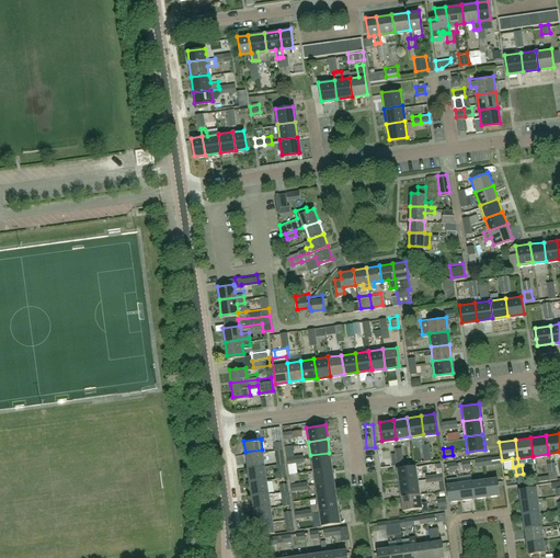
[(246,452),(248,466),(264,464),(262,450),(246,452)]
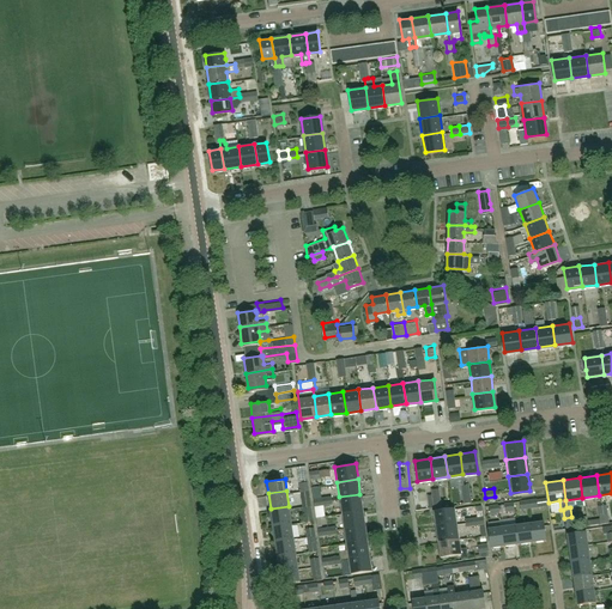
[(339,497),(340,512),(362,509),(359,494),(339,497)]
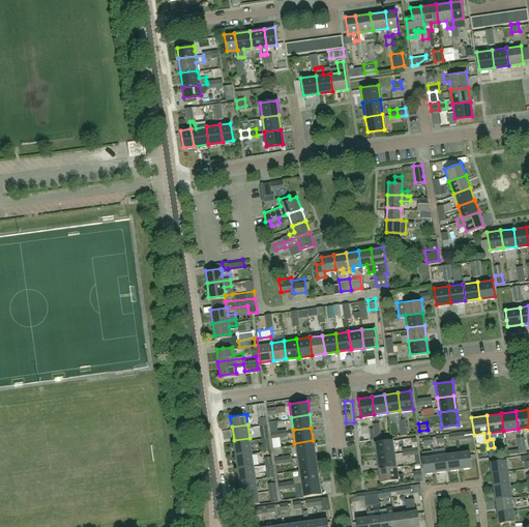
[(235,454),(252,450),(250,438),(234,440),(235,454)]
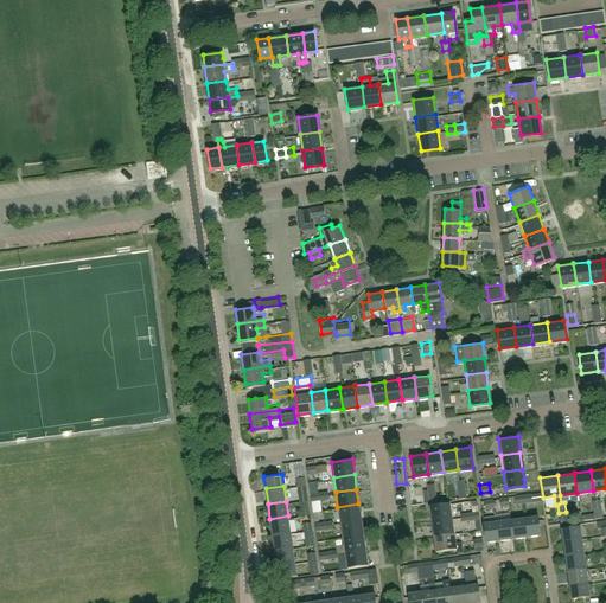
[(431,520),(451,517),(450,501),(428,505),(431,520)]
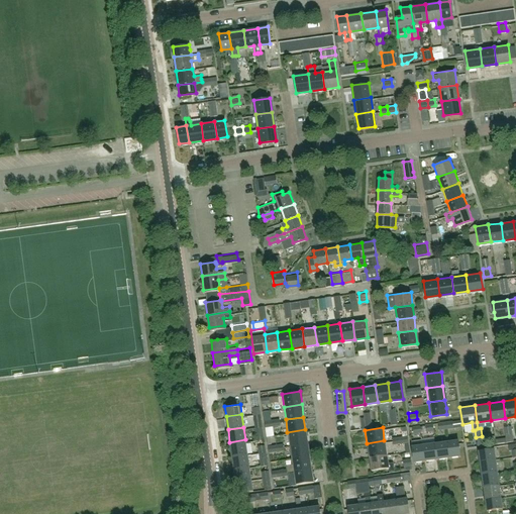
[(287,432),(289,444),(307,441),(305,429),(287,432)]
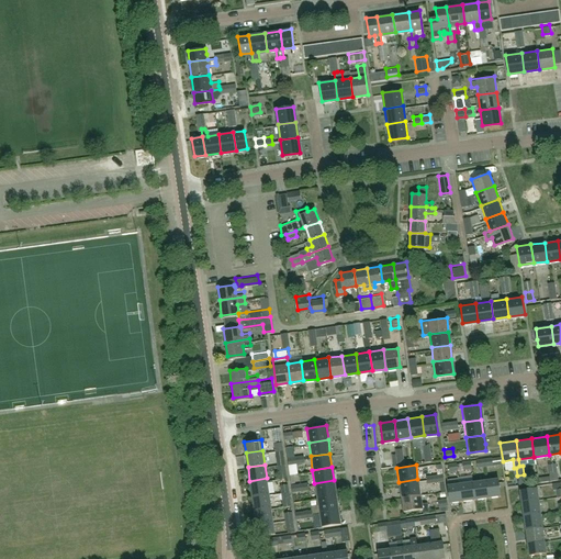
[(497,477),(485,478),(487,495),(500,493),(497,477)]
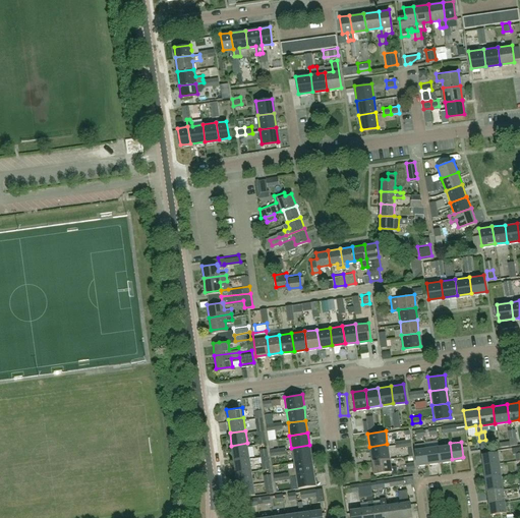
[(233,458),(249,456),(247,443),(231,446),(233,458)]
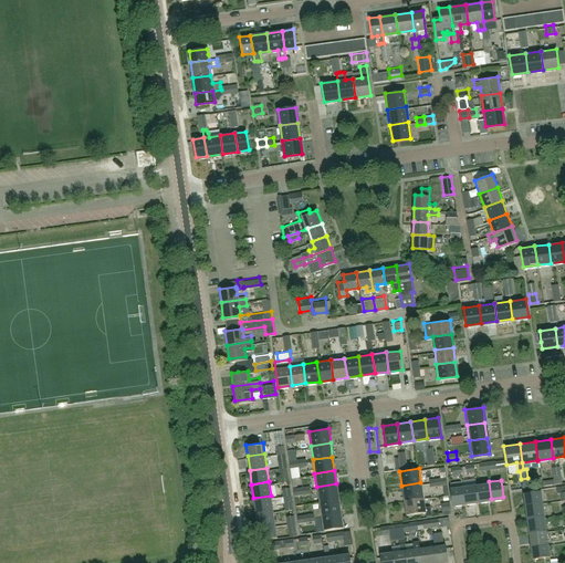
[(491,499),(489,481),(475,483),(478,501),(491,499)]
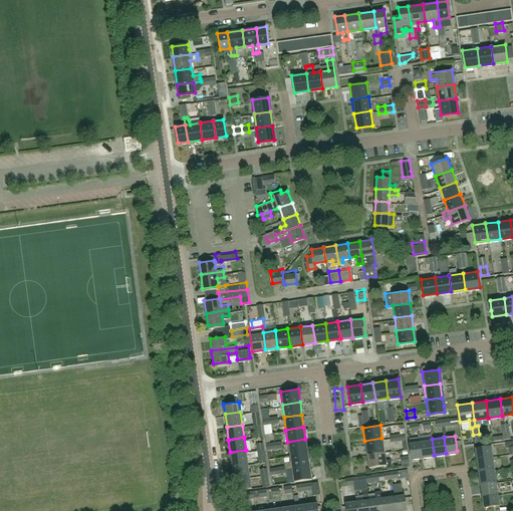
[(383,451),(381,438),(364,441),(366,453),(383,451)]
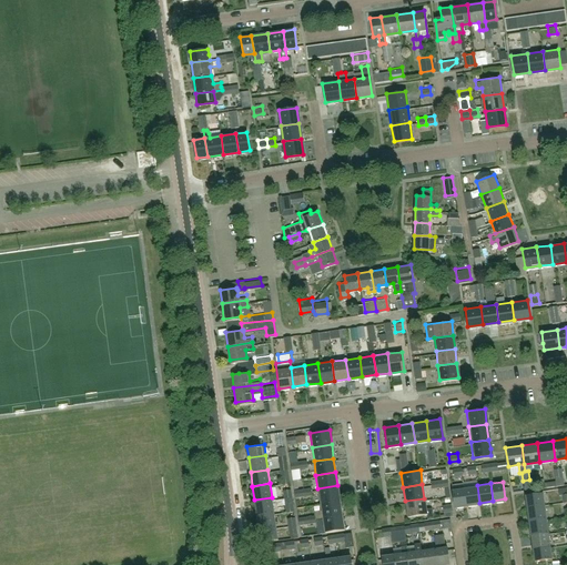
[(317,488),(320,502),(340,500),(337,485),(317,488)]
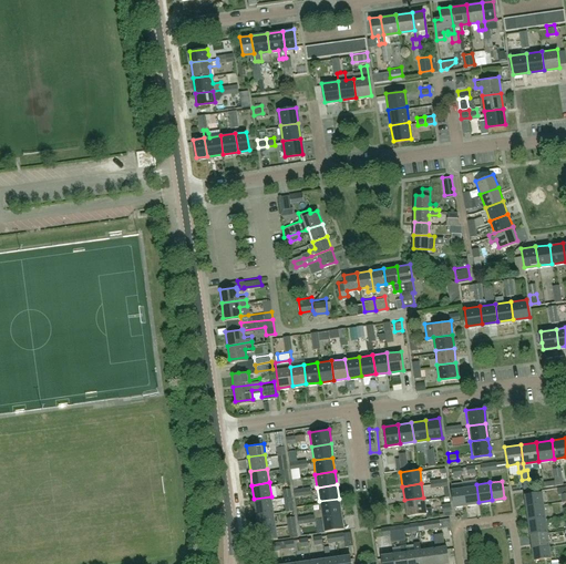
[(476,484),(462,486),(464,503),(479,502),(476,484)]
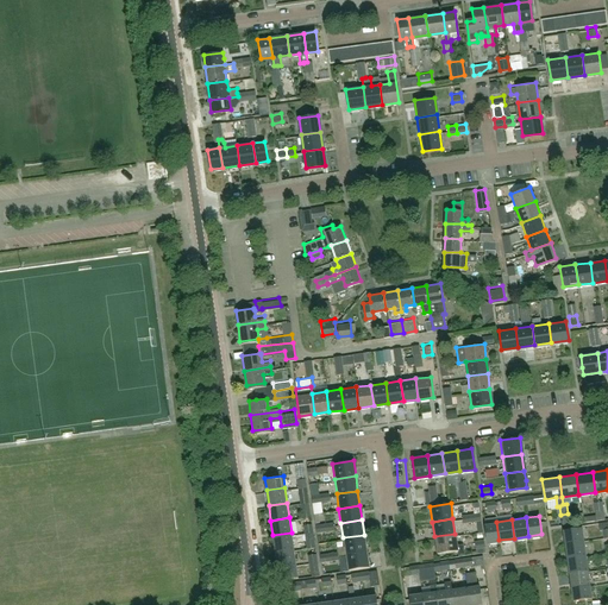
[(499,540),(496,522),(484,523),(487,542),(499,540)]
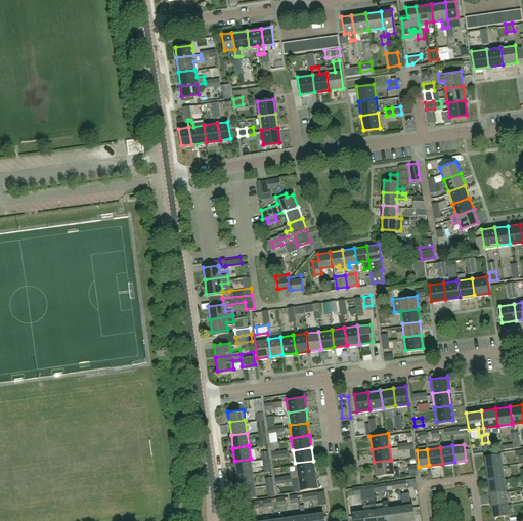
[(485,467),(500,465),(499,454),(483,457),(485,467)]
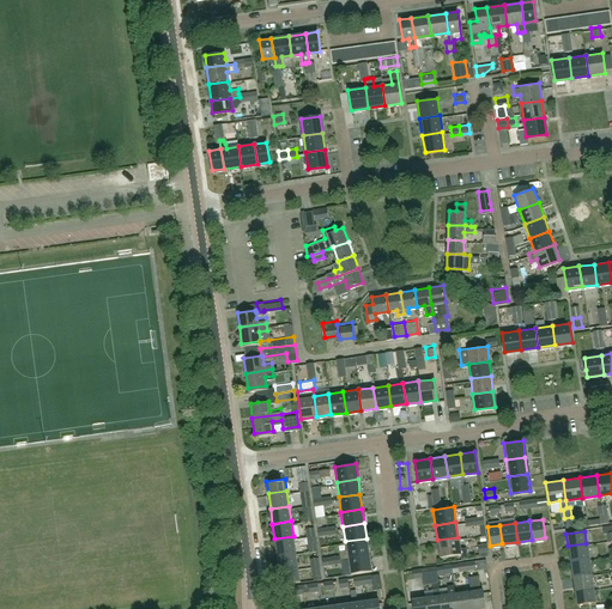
[(277,554),(295,552),(294,536),(274,539),(277,554)]
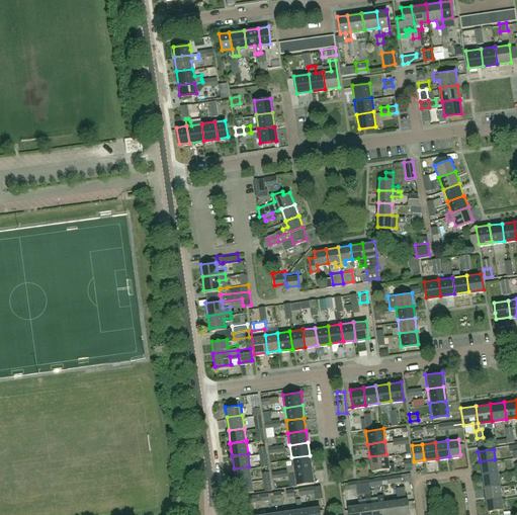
[(388,462),(386,454),(369,456),(371,469),(388,467),(389,471),(394,470),(393,461),(388,462)]
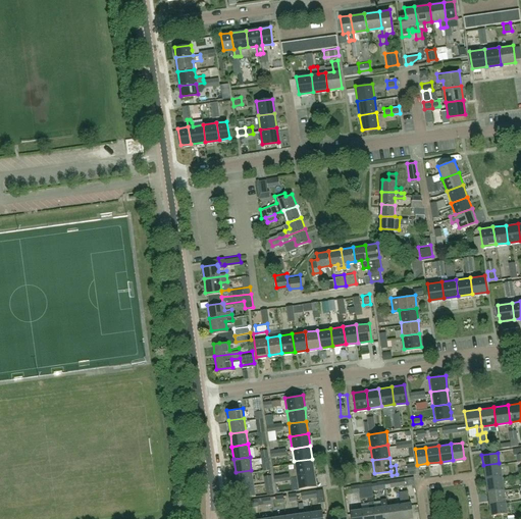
[(294,461),(296,474),(314,471),(312,459),(294,461)]
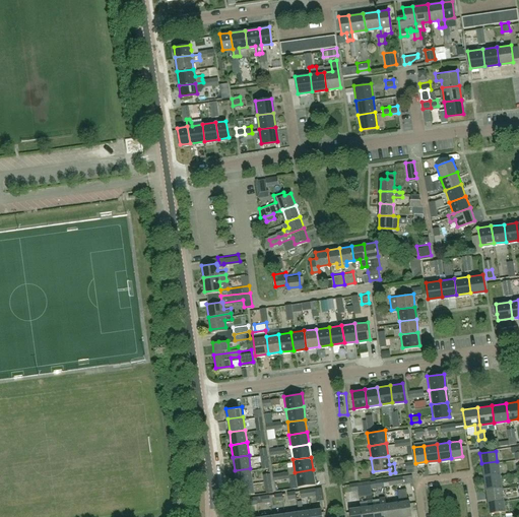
[(404,460),(405,471),(413,470),(411,459),(404,460)]
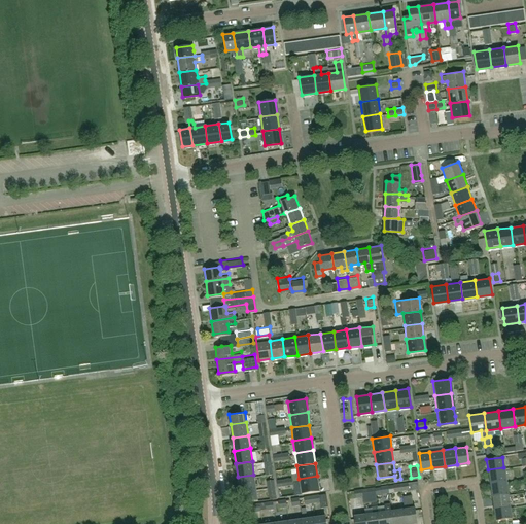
[(503,467),(488,469),(490,483),(505,480),(503,467)]
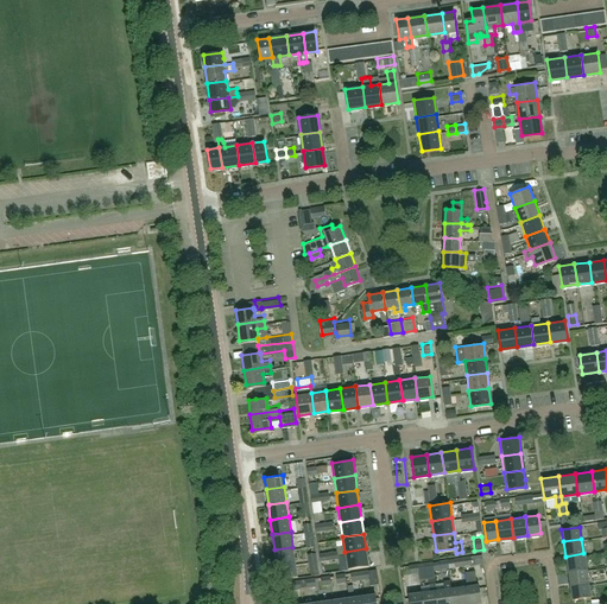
[(277,564),(295,561),(292,547),(274,550),(277,564)]
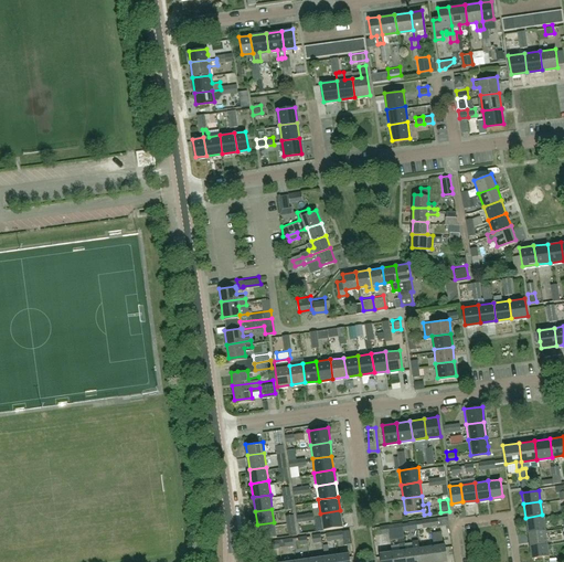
[(322,528),(341,525),(340,510),(320,513),(322,528)]
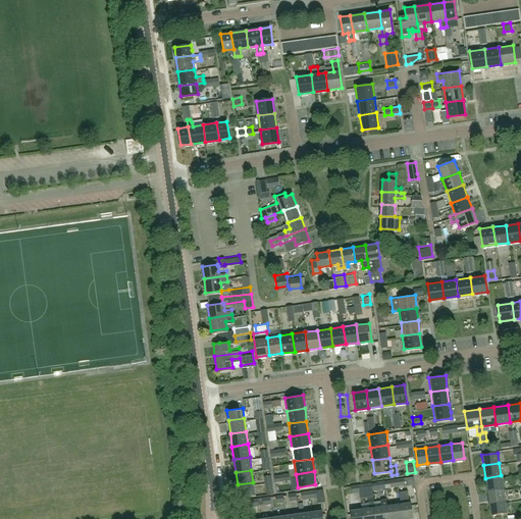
[(485,478),(486,490),(503,488),(501,475),(485,478)]
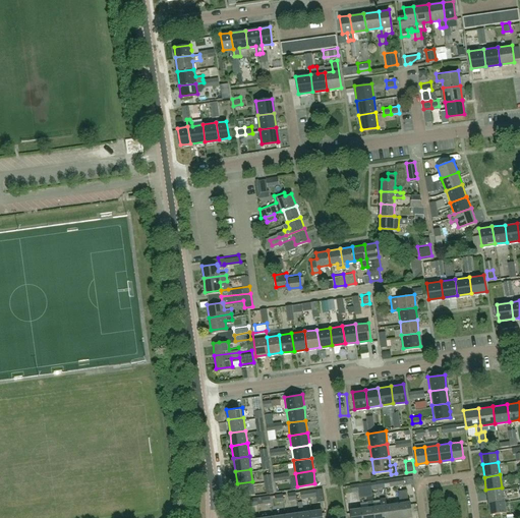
[(252,481),(237,483),(238,495),(254,492),(252,481)]
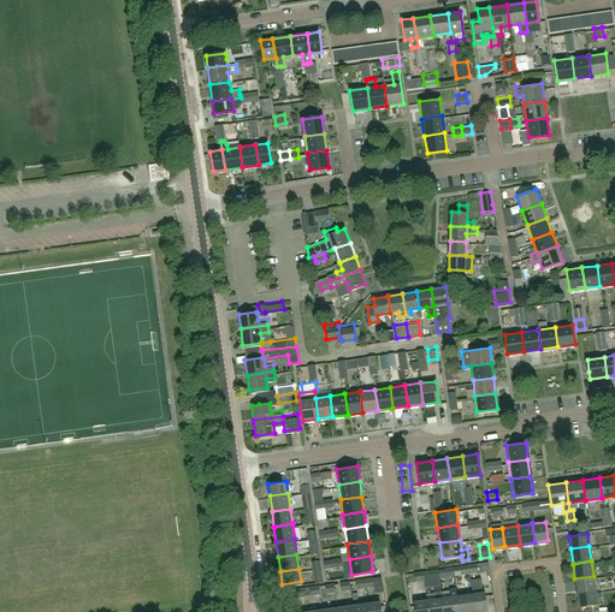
[(364,577),(365,584),(373,583),(374,590),(383,589),(380,575),(364,577)]
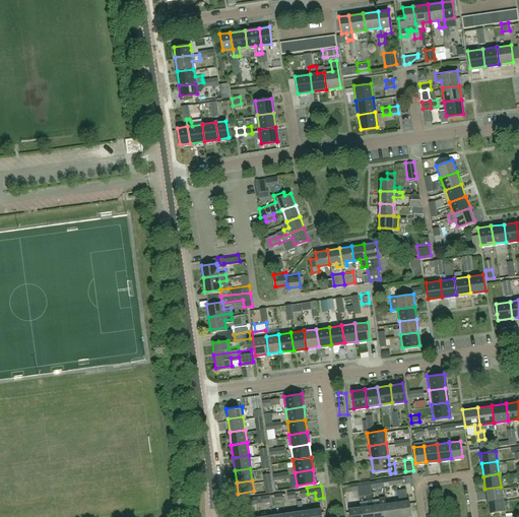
[(396,488),(397,500),(400,516),(410,514),(408,499),(405,499),(404,487),(396,488)]
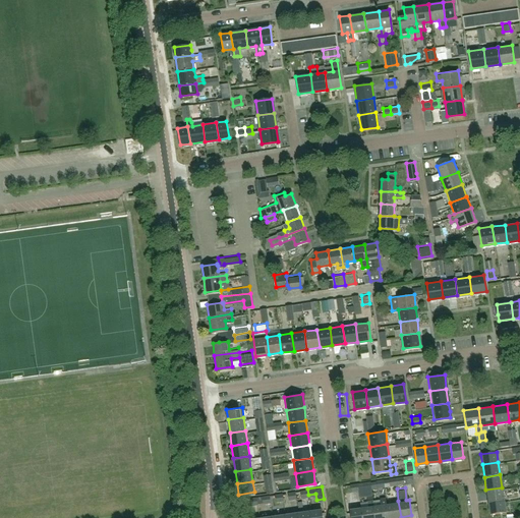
[(487,503),(504,501),(502,487),(485,490),(487,503)]
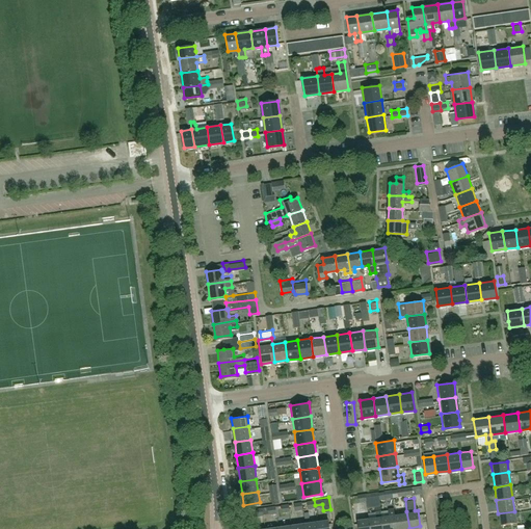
[(389,514),(380,516),(381,528),(395,528),(394,513),(393,507),(388,508),(389,514)]
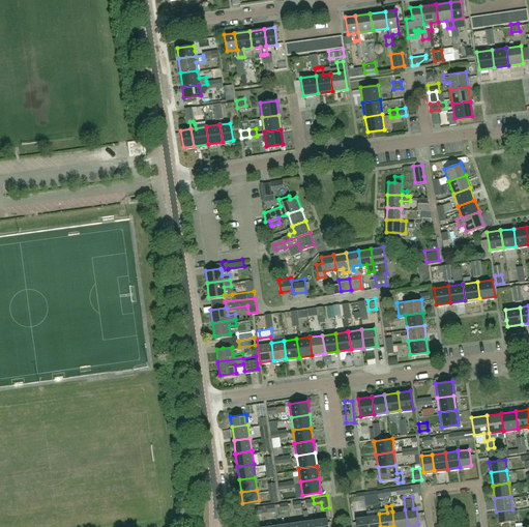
[(373,507),(374,514),(365,516),(368,526),(380,526),(379,514),(378,506),(373,507)]
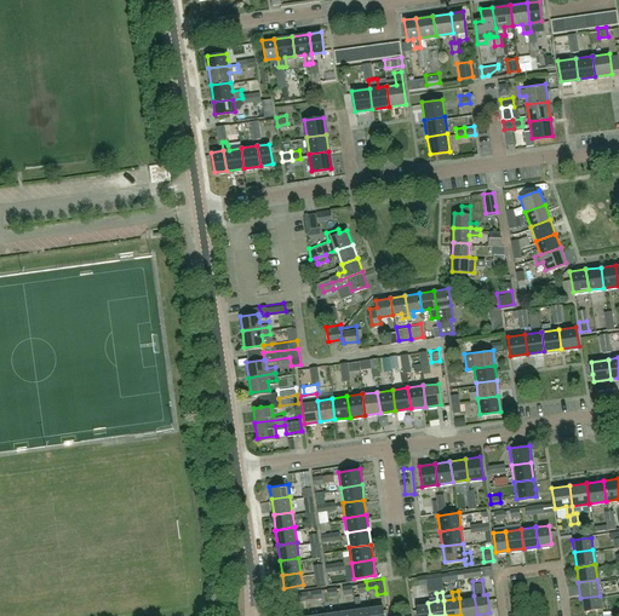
[(474,596),(459,598),(460,615),(465,615),(477,615),(474,596)]
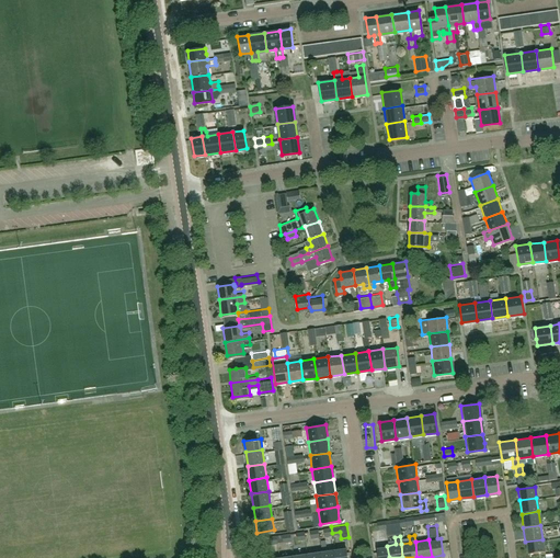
[(543,539),(525,542),(527,553),(544,550),(543,539)]
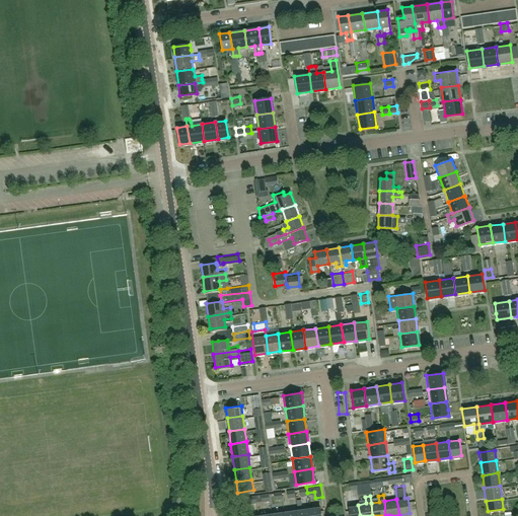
[(360,515),(358,505),(348,506),(349,515),(360,515)]
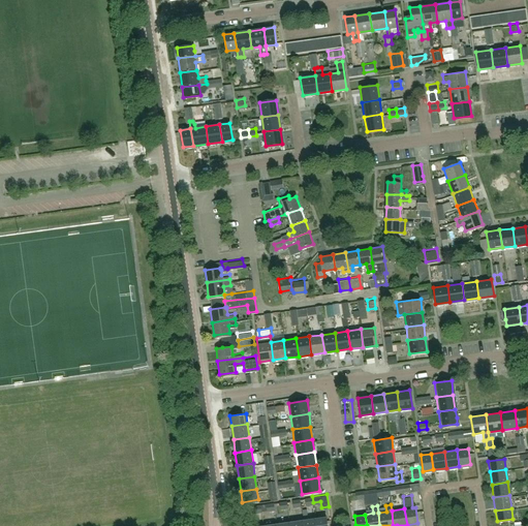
[(327,525),(325,516),(315,517),(315,525),(327,525)]
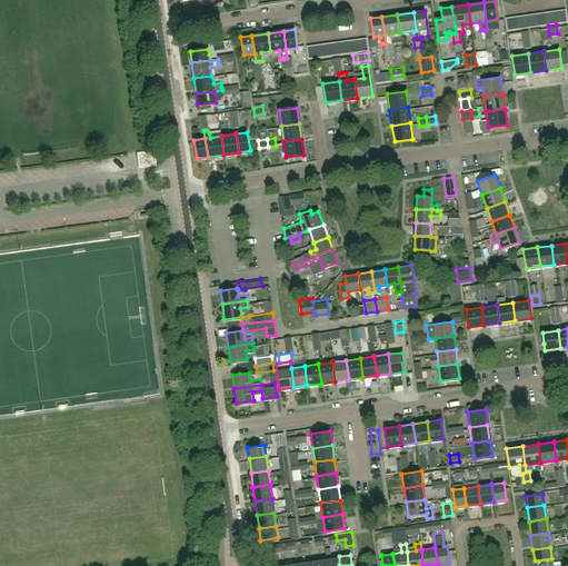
[(339,565),(339,556),(325,558),(326,565),(339,565)]
